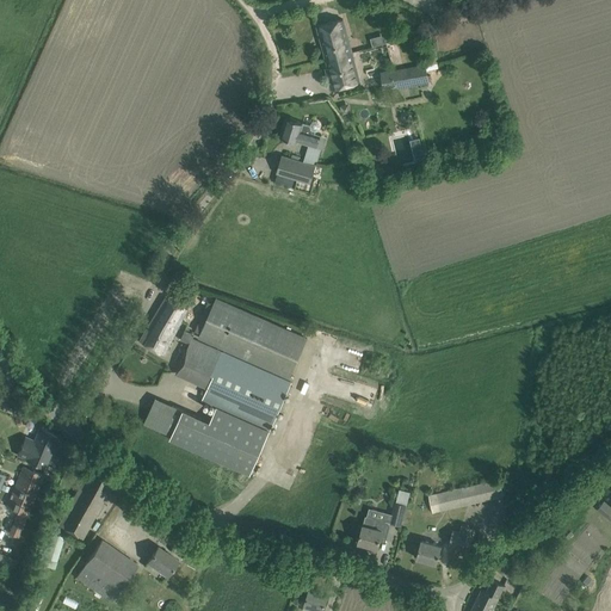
[(319,28),(327,59),(352,53),(344,22),(319,28)]
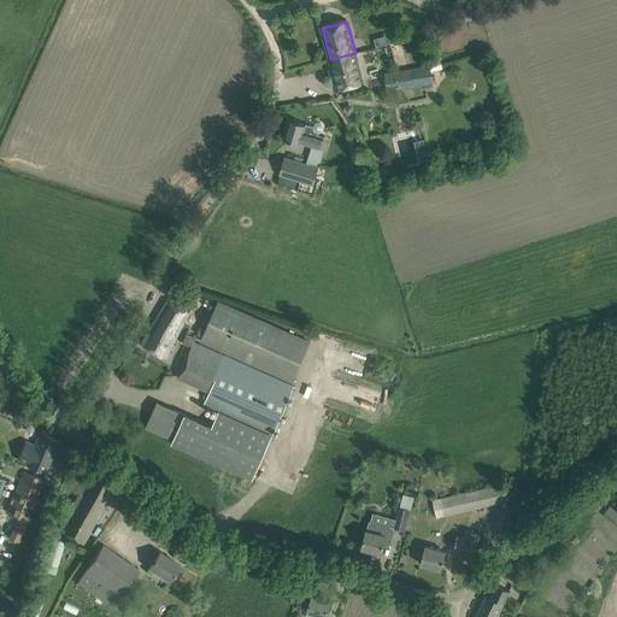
[(435,33),(423,34),(424,42),(430,41),(436,40),(435,33)]
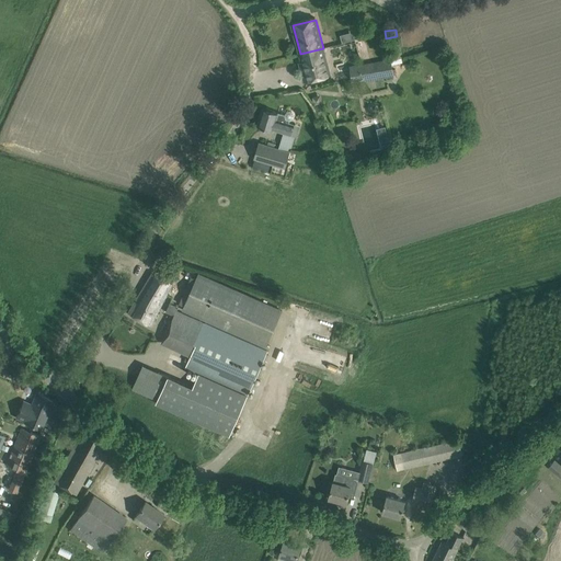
[(323,48),(300,54),(302,63),(299,63),(305,81),(330,76),(323,48)]
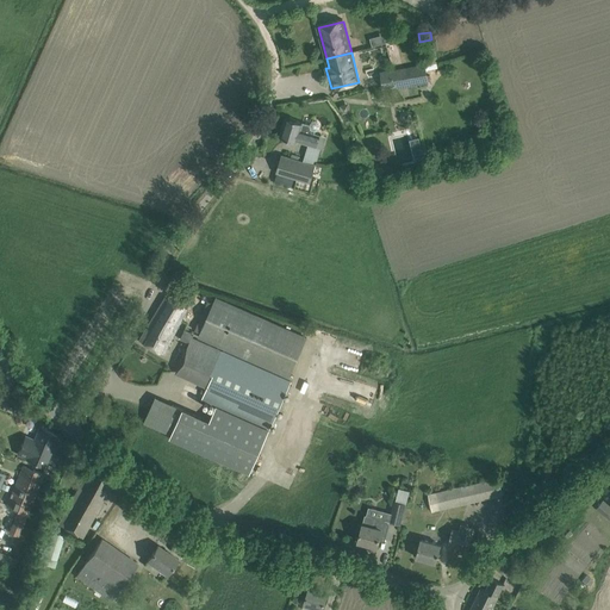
[(381,73),(385,89),(428,81),(424,64),(381,73)]
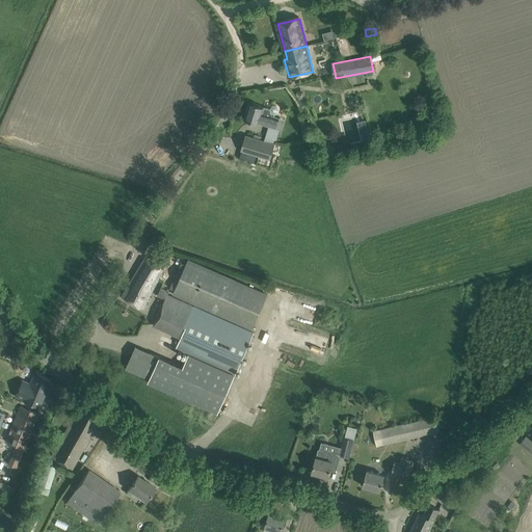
[(241,151),(270,159),(283,120),(273,116),(278,112),(280,111),(280,109),(278,107),(277,106),(274,105),(271,106),(268,109),(249,103),(243,120),(259,125),(259,124),(269,127),(264,141),(260,139),(261,137),(255,135),(254,138),(246,135),(241,151)]
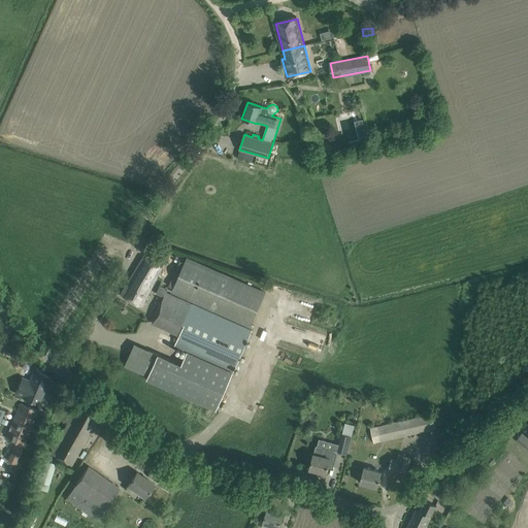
[(121,294),(129,300),(142,306),(162,267),(152,262),(143,257),(139,264),(136,270),(135,270),(121,294)]
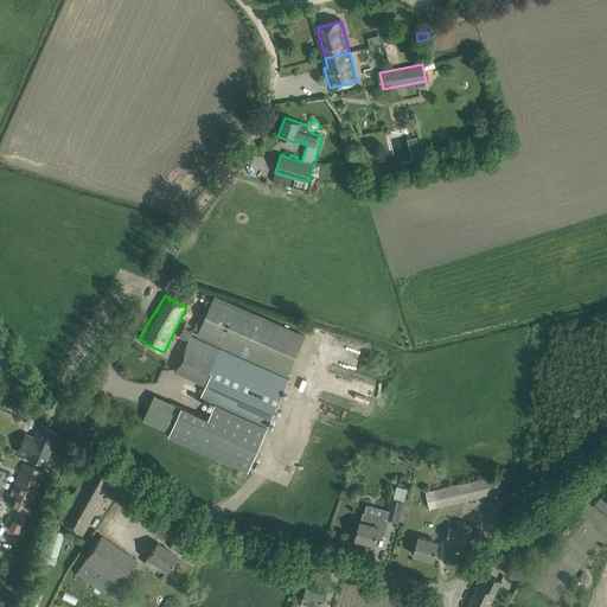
[(198,336),(288,375),(306,337),(216,298),(198,336)]
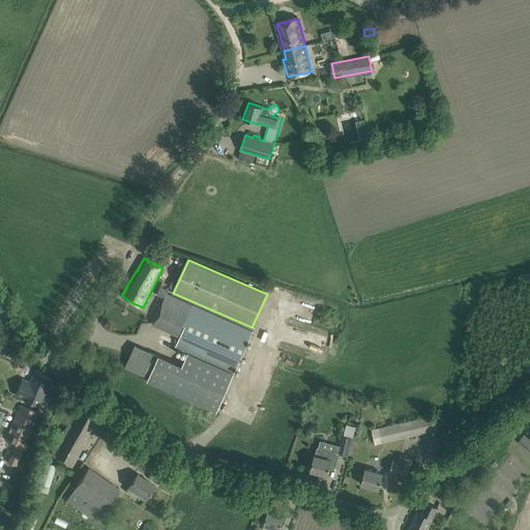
[(164,297),(152,324),(180,336),(176,348),(188,353),(234,373),(253,331),(194,305),(167,294),(168,290),(160,287),(156,295),(164,297)]
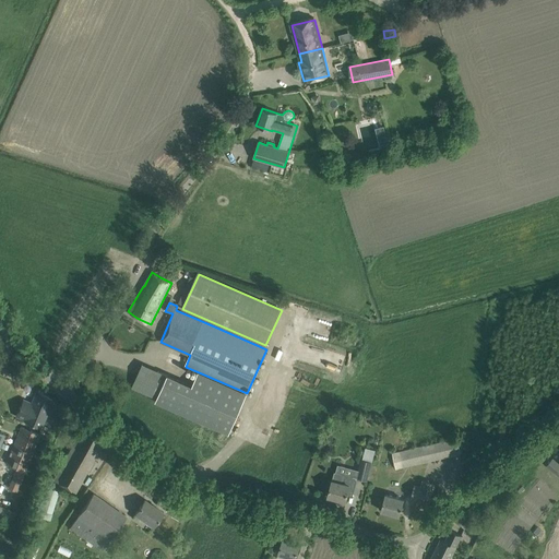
[(158,371),(149,395),(156,399),(167,376),(158,371)]
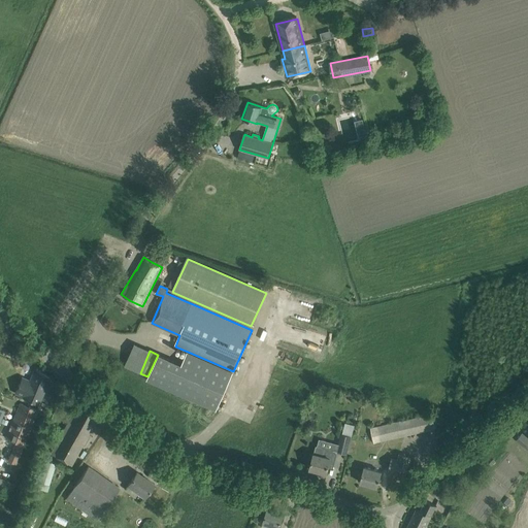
[(147,378),(145,381),(166,390),(217,411),(228,385),(233,371),(188,352),(182,365),(177,363),(158,355),(147,376),(147,378)]
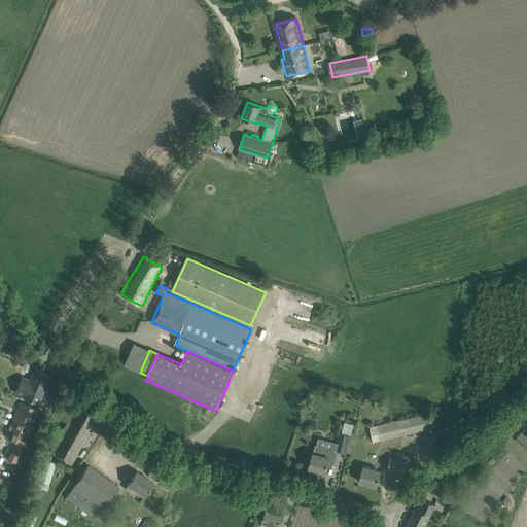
[(38,403),(49,378),(34,369),(28,383),(21,380),(15,392),(23,396),(38,403)]
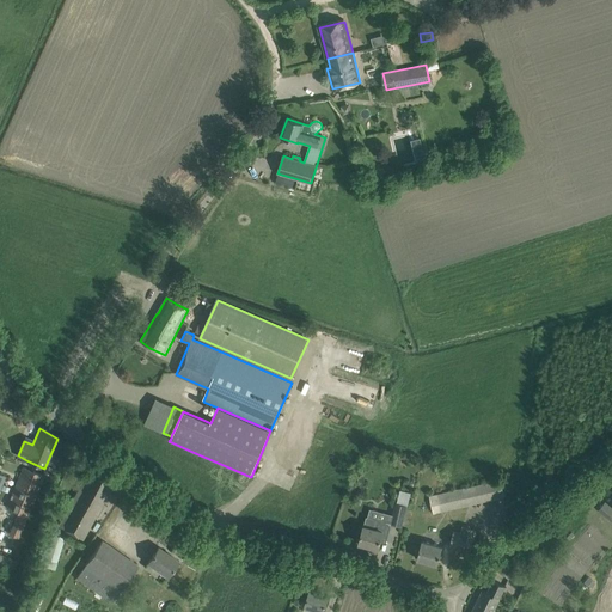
[(23,467),(7,508),(18,512),(12,526),(8,534),(18,538),(22,531),(26,515),(43,476),(23,467)]
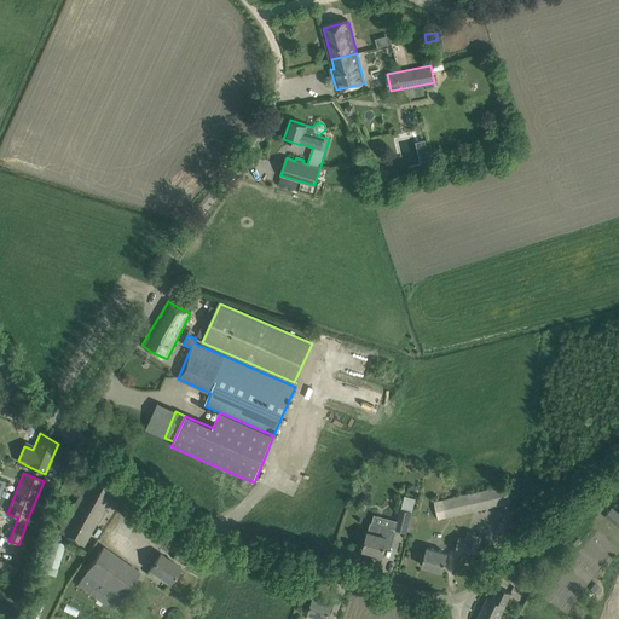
[(93,473),(88,484),(76,507),(73,508),(59,531),(84,545),(116,485),(93,473)]
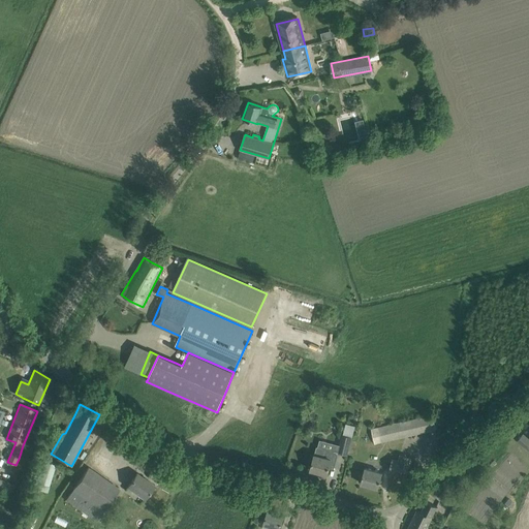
[(371,429),(374,443),(436,429),(433,414),(371,429)]
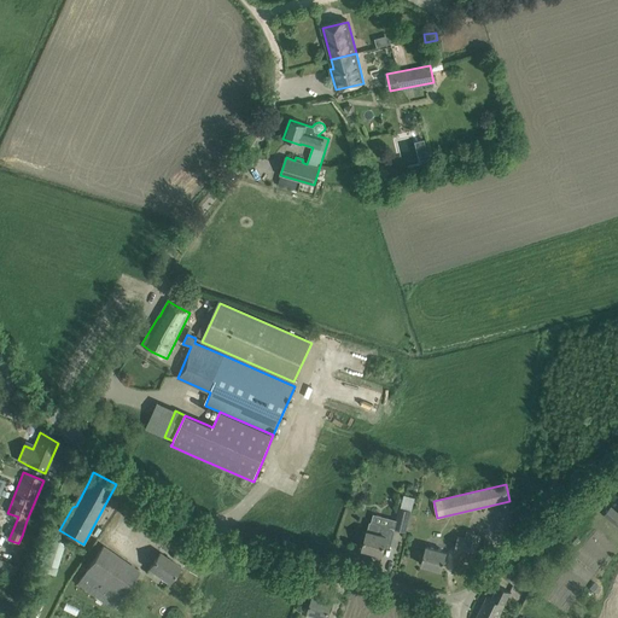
[(617,512),(611,507),(602,516),(617,528),(617,512)]
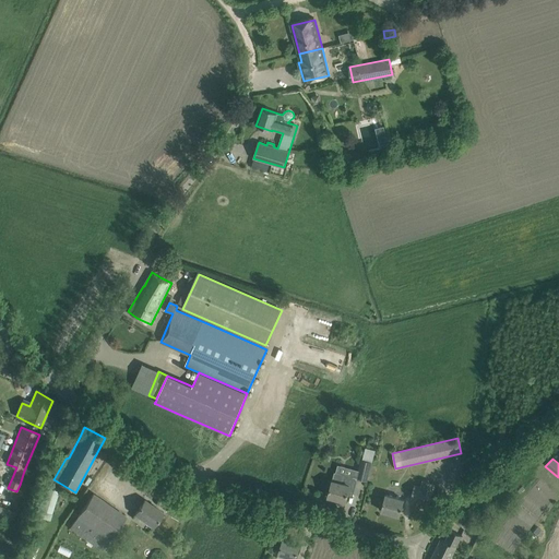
[(371,462),(361,460),(357,477),(366,480),(371,462)]
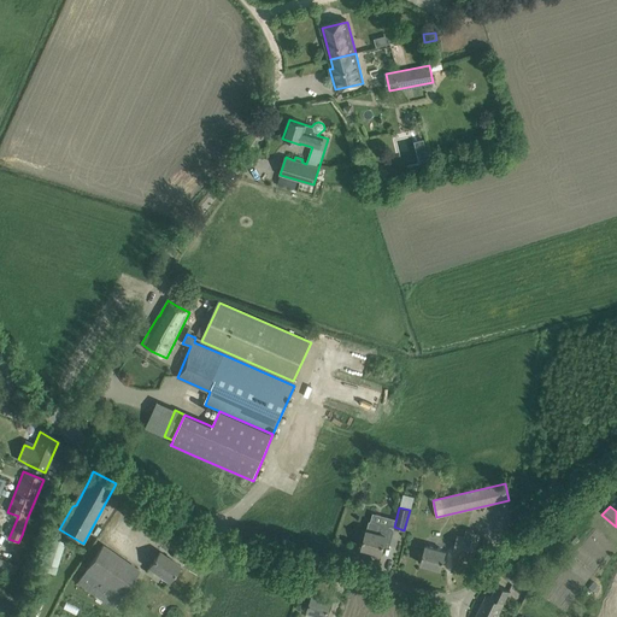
[(368,530),(366,530),(362,547),(381,553),(385,539),(391,540),(393,532),(389,526),(370,521),(368,530)]
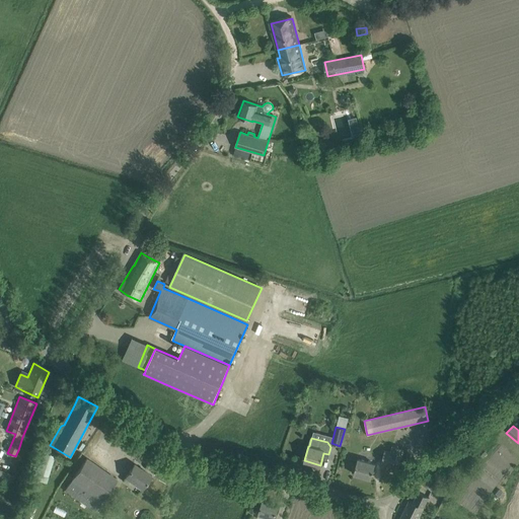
[(398,468),(402,455),(401,455),(402,449),(392,446),(390,452),(384,450),(381,463),(398,468)]
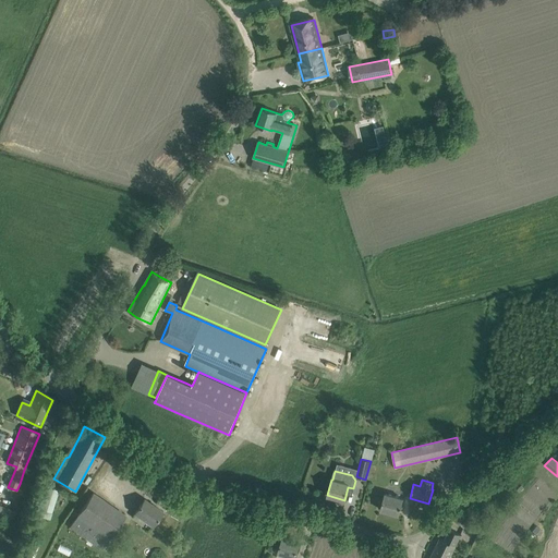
[(59,487),(48,484),(39,509),(51,513),(55,502),(59,487)]
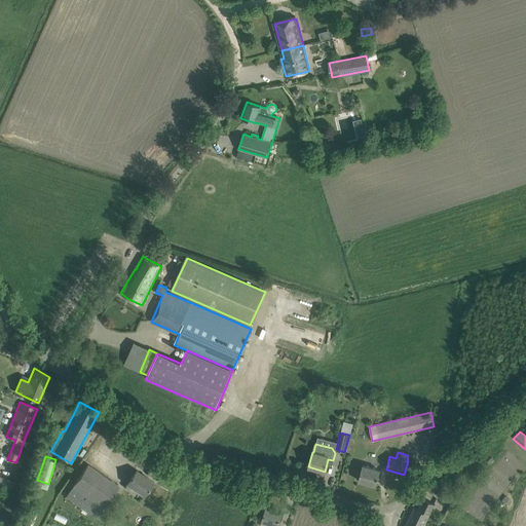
[(118,486),(87,464),(65,496),(96,518),(118,486)]
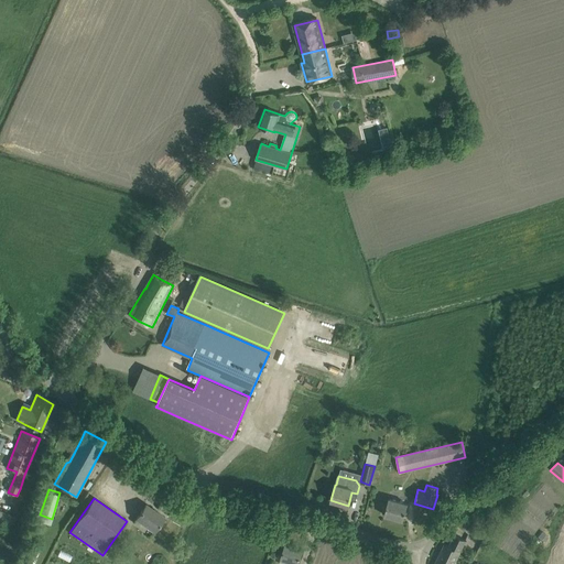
[(384,514),(403,520),(408,503),(388,499),(384,514)]
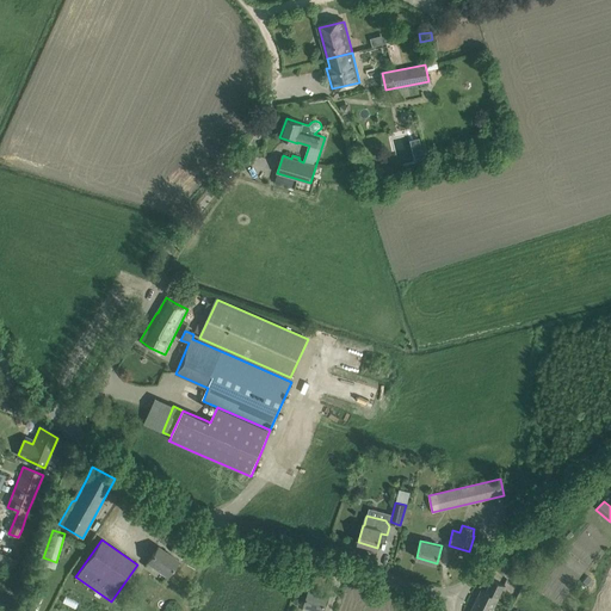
[(178,560),(158,547),(148,561),(167,575),(178,560)]
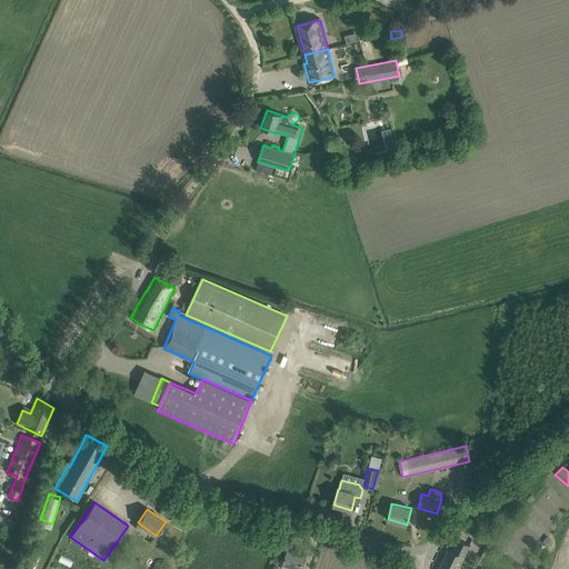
[(11,519),(0,515),(0,526),(7,529),(11,519)]
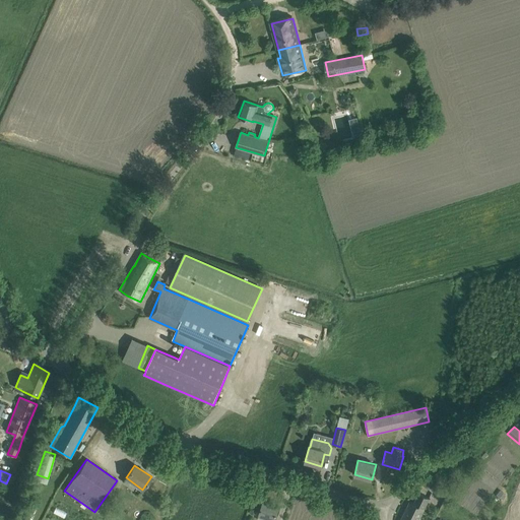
[(439,471),(424,484),(431,493),(438,486),(435,483),(443,476),(439,471)]
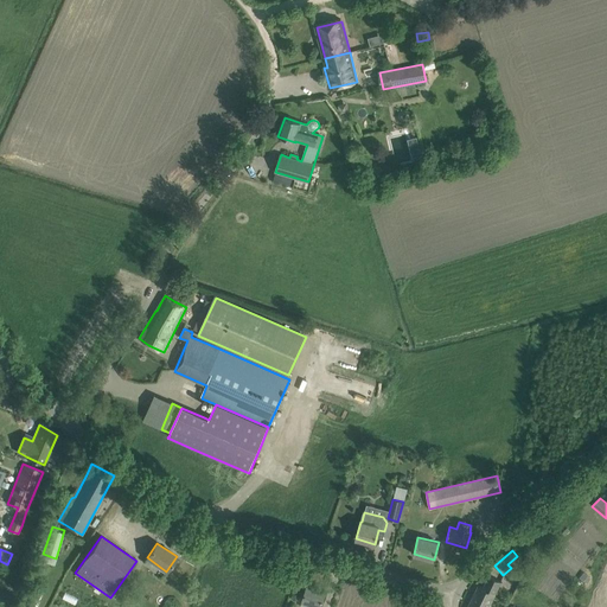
[(478,586),(474,593),(493,601),(502,582),(489,575),(483,588),(478,586)]
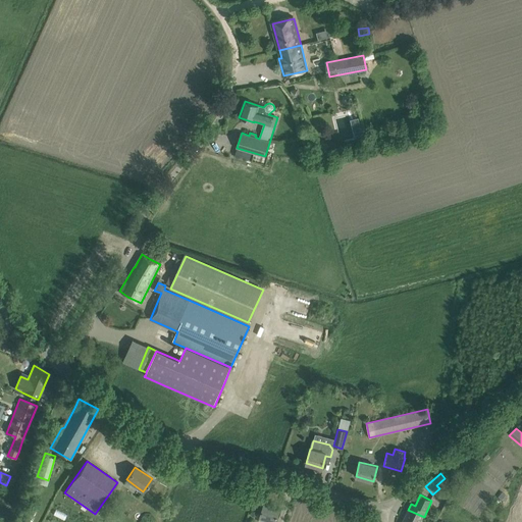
[(434,508),(439,510),(444,499),(438,497),(434,508)]
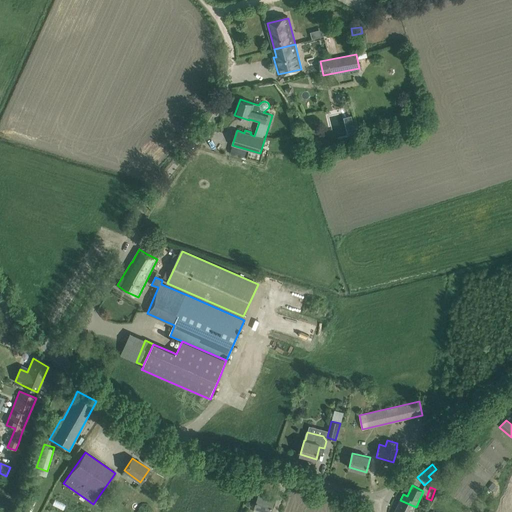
[(261,511),(269,511),(274,499),(259,494),(254,508),(262,511),(261,511)]
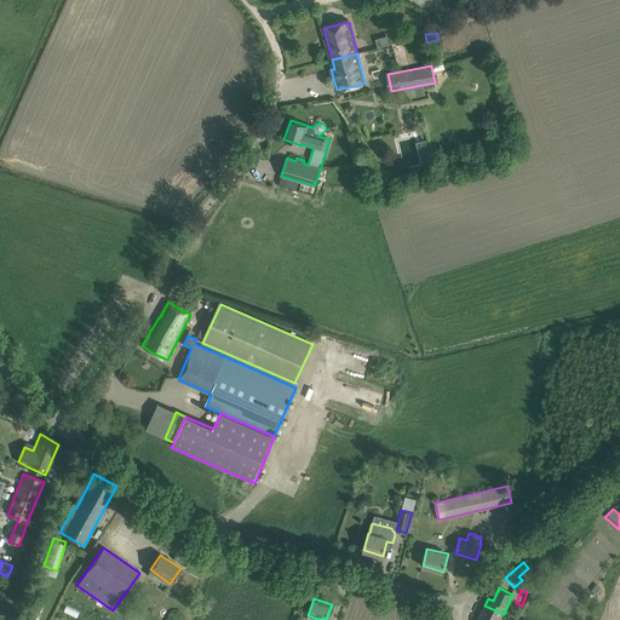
[(500,619),(504,614),(484,606),(477,619),(500,619)]
